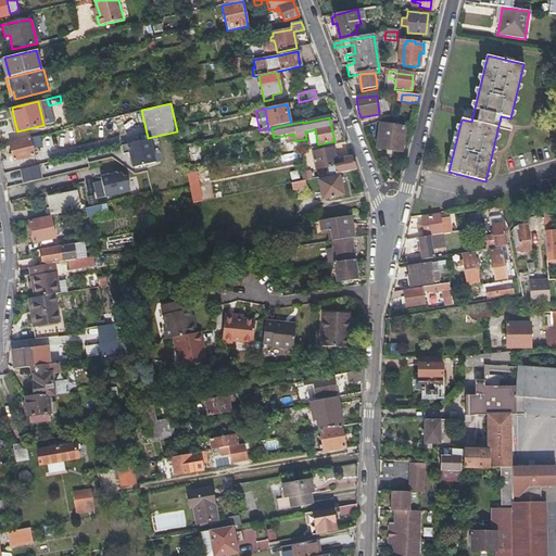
[(381,124),(379,136),(378,148),(397,151),(401,126),(381,124)]
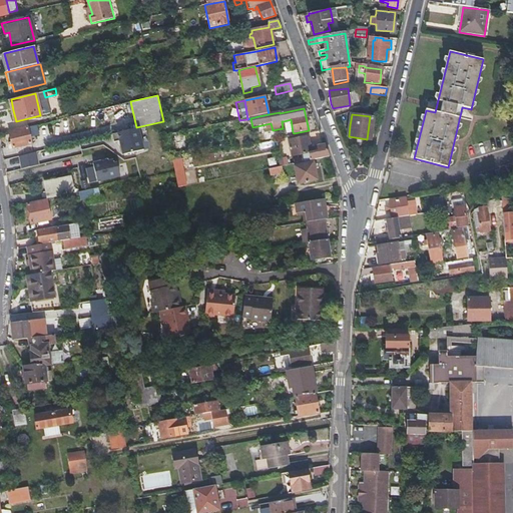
[(173,119),(162,122),(164,129),(168,128),(170,134),(177,132),(173,119)]
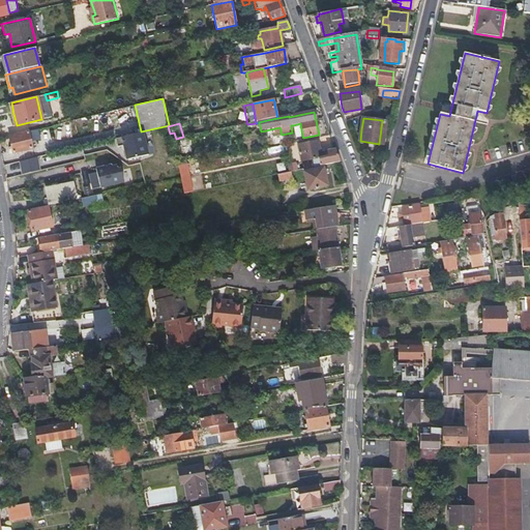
[(302,137),(300,123),(293,125),(295,139),(302,137)]
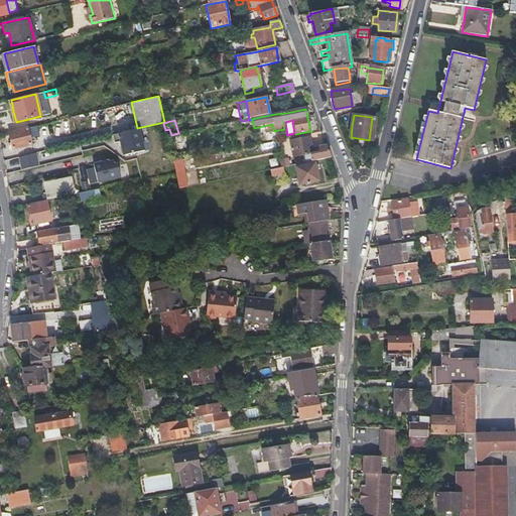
[(14,152),(22,150),(30,148),(29,145),(32,145),(28,128),(10,133),(14,152)]
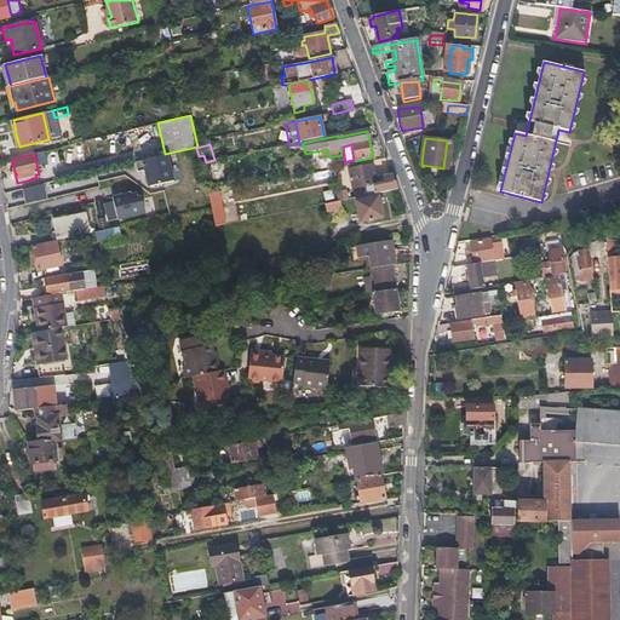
[(168,154),(143,160),(149,185),(174,179),(168,154)]
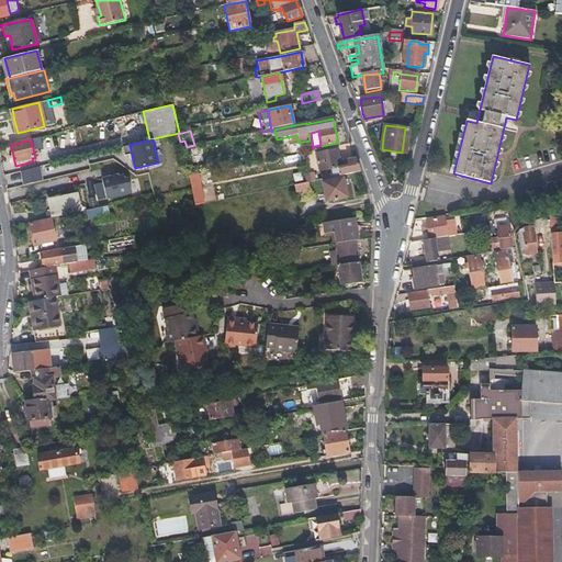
[(202,146),(189,148),(192,164),(204,160),(202,146)]
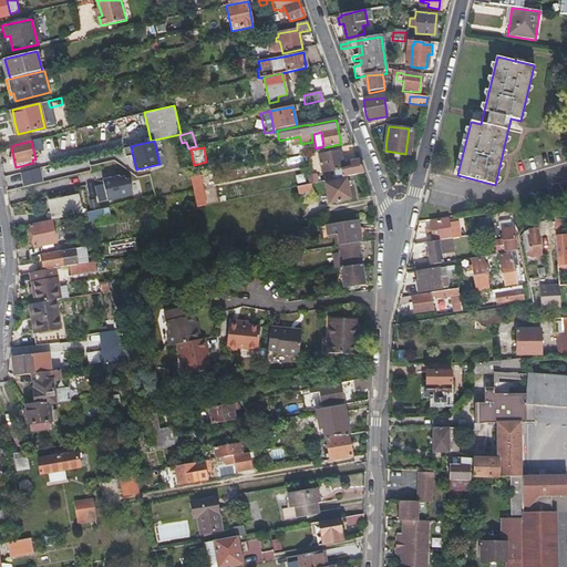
[(48,167),(49,167),(68,163),(64,151),(45,155),(48,167)]
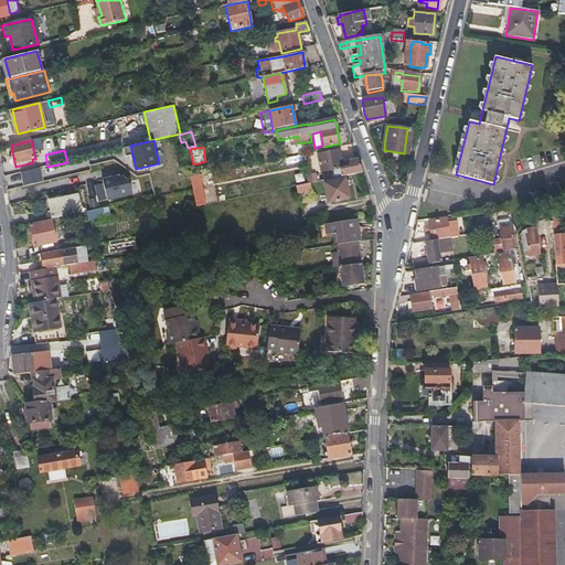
[(318,176),(318,174),(318,173),(309,176),(310,183),(319,181),(319,182),(361,173),(356,159),(349,161),(350,168),(342,169),(338,150),(321,155),(326,173),(318,176)]
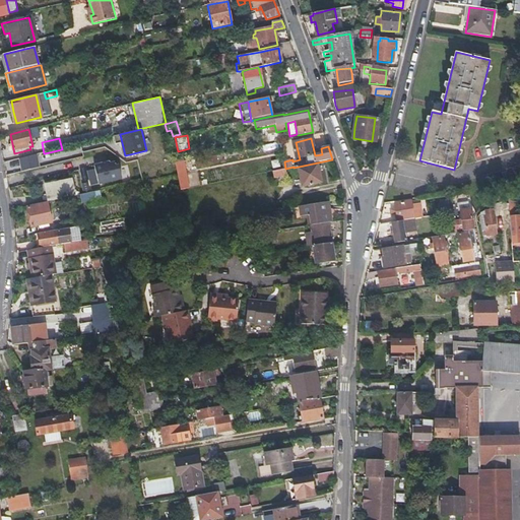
[(45,153),(46,153),(46,154),(25,159),(30,180),(51,176),(47,160),(65,156),(63,148),(62,149),(45,153)]
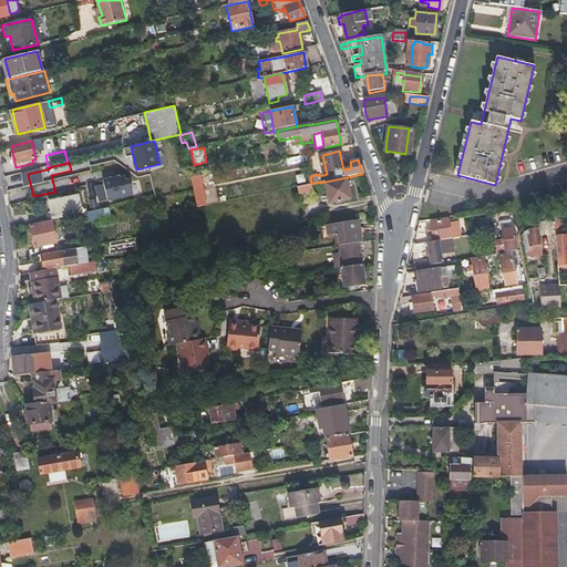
[(99,202),(132,195),(129,174),(94,182),(99,202)]
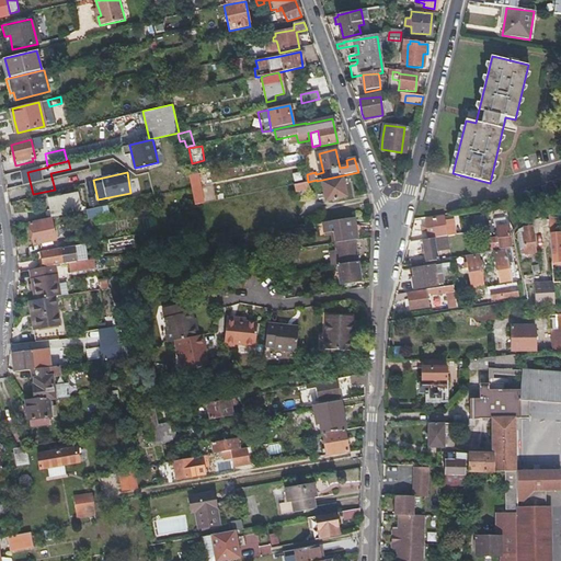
[(192,190),(193,198),(195,207),(203,205),(197,176),(189,179),(192,190)]
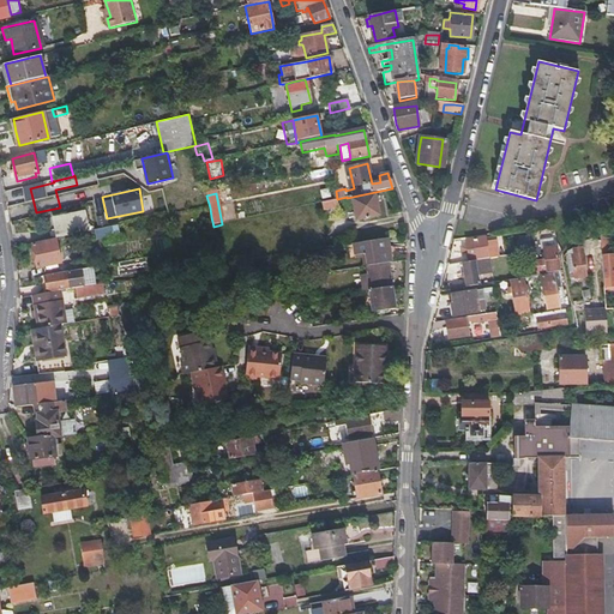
[(357,221),(368,218),(379,216),(374,196),(353,200),(356,212),(356,218),(357,221)]
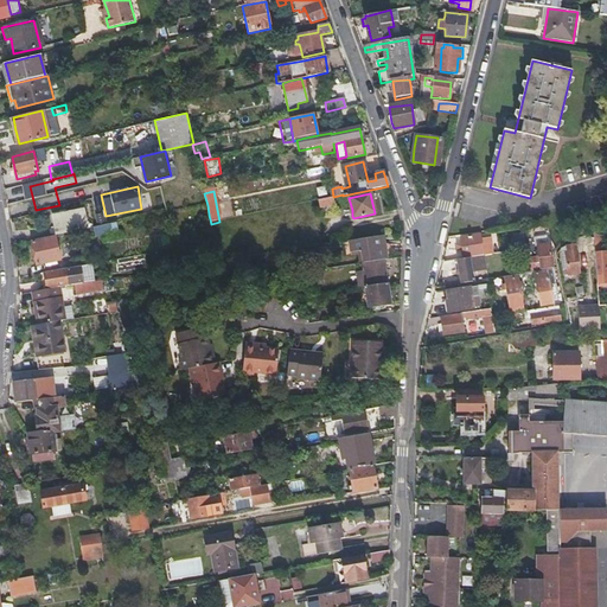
[(318,202),(319,205),(320,209),(342,204),(340,197),(318,202)]
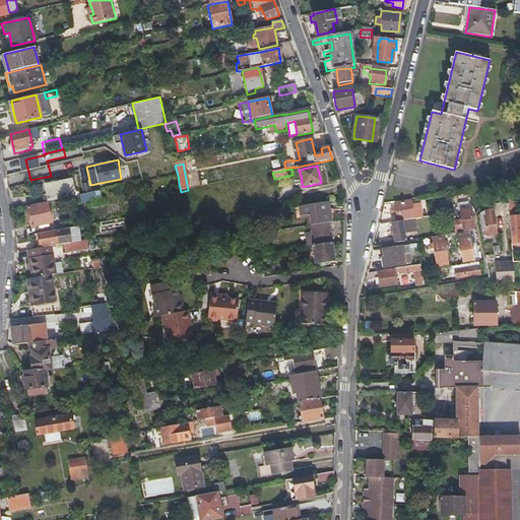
[(57,182),(57,181),(57,180),(51,181),(52,182),(47,183),(51,201),(74,197),(70,180),(57,182)]
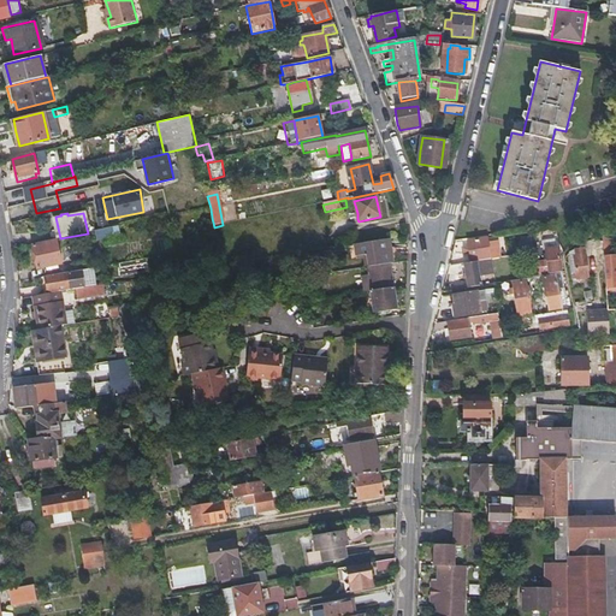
[(96,231),(98,236),(99,241),(120,236),(119,226),(96,231)]
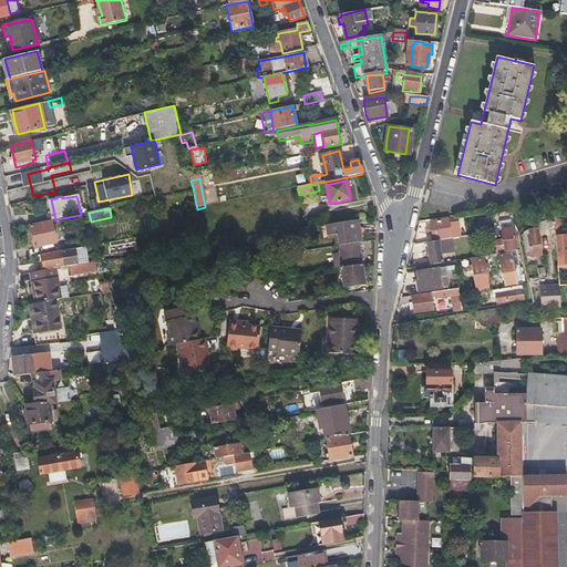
[(490,217),(480,217),(480,233),(491,233),(490,217)]
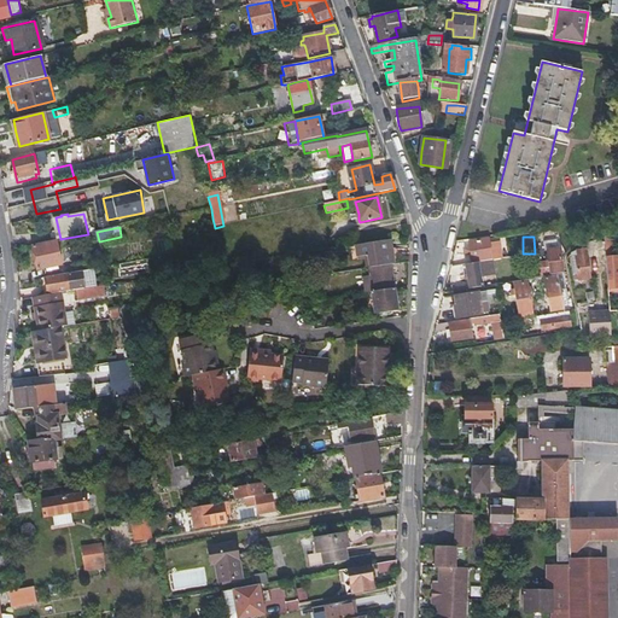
[(471,243),(474,263),(493,261),(502,258),(499,242),(490,244),(489,239),(471,243)]
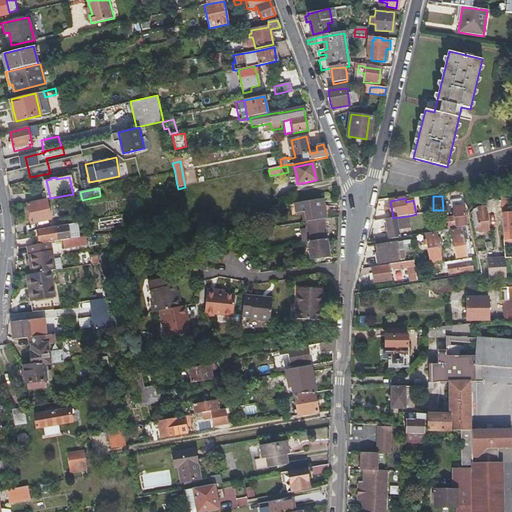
[(501,198),(502,213),(504,240),(511,239),(511,213),(509,213),(509,199),(501,198)]
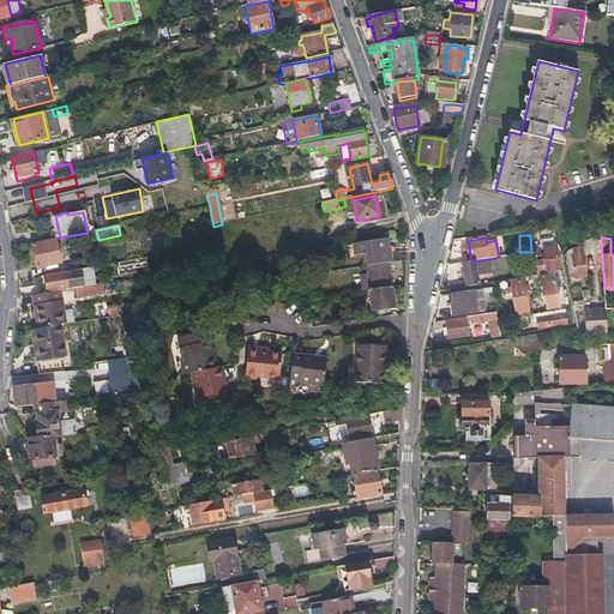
[(368,266),(389,263),(392,263),(387,239),(354,244),(356,256),(366,253),(368,266)]
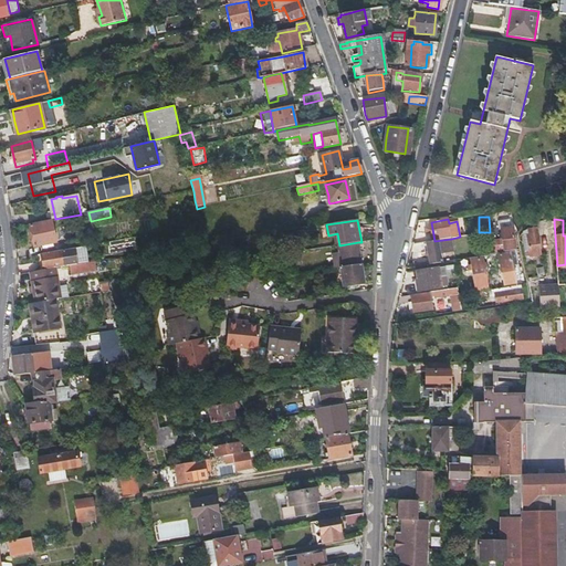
[(502,221),(503,229),(513,227),(512,220),(502,221)]
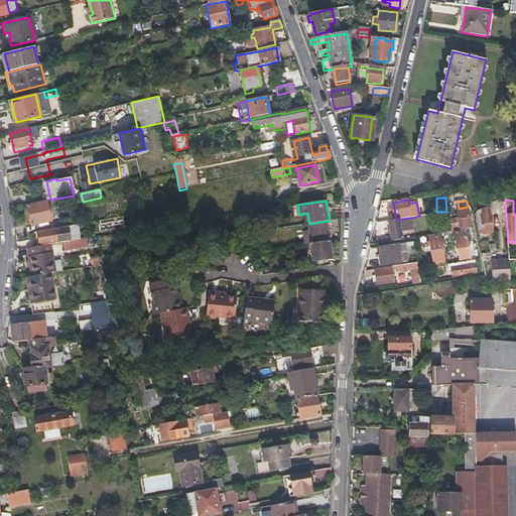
[(51,221),(49,212),(47,202),(27,206),(31,225),(51,221)]
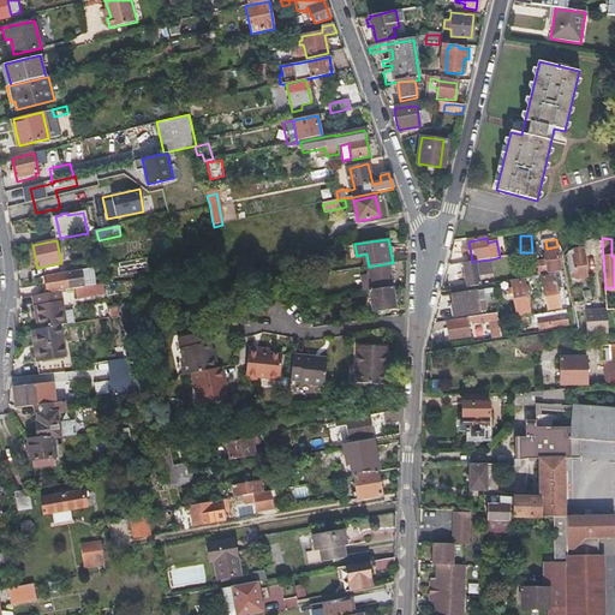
[(561,272),(560,260),(557,246),(547,249),(551,274),(561,272)]
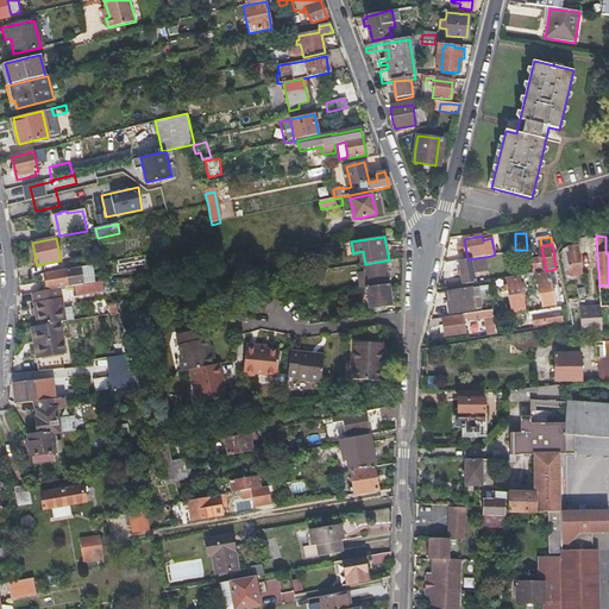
[(583,275),(581,263),(578,246),(570,248),(571,255),(570,255),(572,269),(569,270),(570,277),(583,275)]
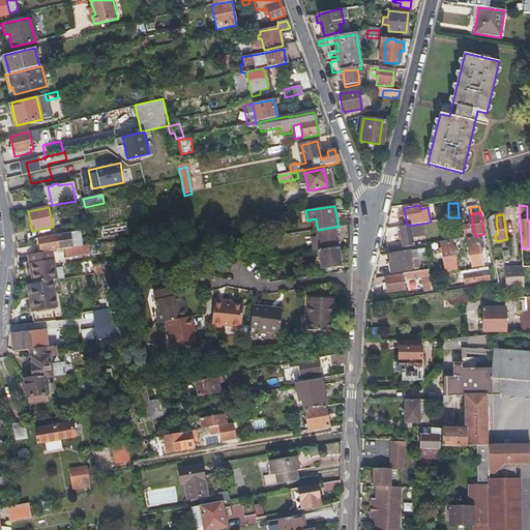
[(64,232),(70,231),(78,229),(77,224),(63,226),(64,232)]
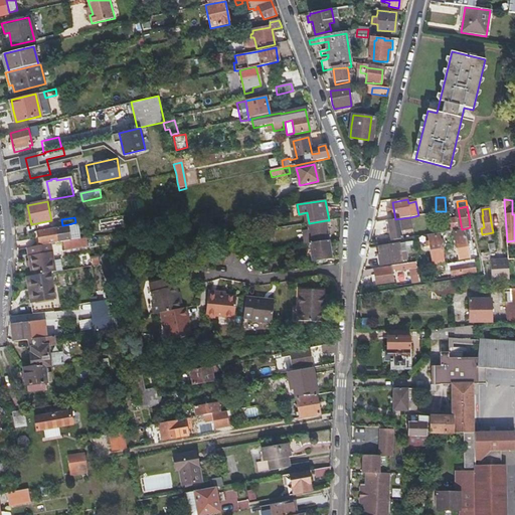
[(410,217),(395,219),(389,220),(389,222),(385,223),(386,229),(390,229),(392,240),(403,238),(402,230),(405,230),(404,227),(408,226),(408,223),(411,222),(410,217)]
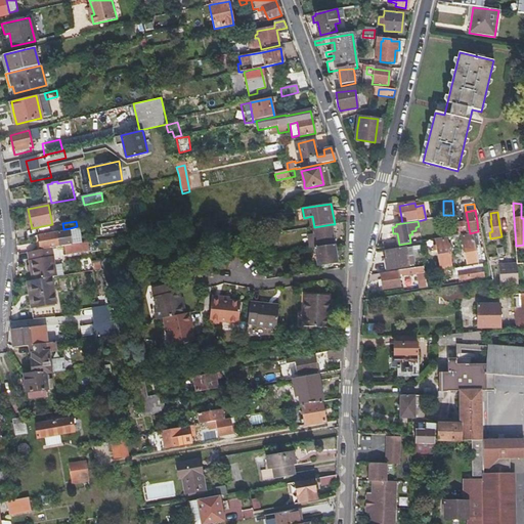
[(314,227),(313,227),(315,235),(309,236),(310,243),(316,242),(317,248),(335,246),(332,224),(314,227)]
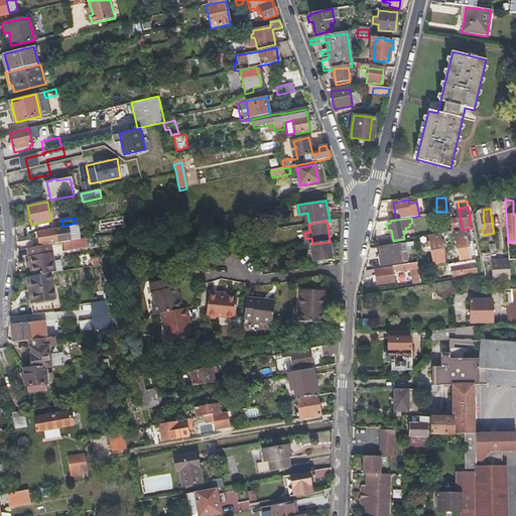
[(71,242),(68,227),(37,232),(38,238),(40,247),(50,245),(63,243),(71,242)]
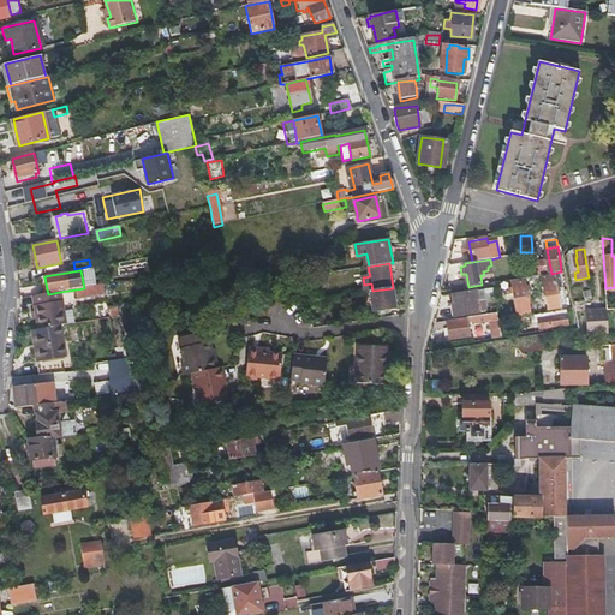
[(562,287),(561,288),(559,288),(556,275),(544,276),(549,309),(561,306),(561,300),(565,299),(562,287)]
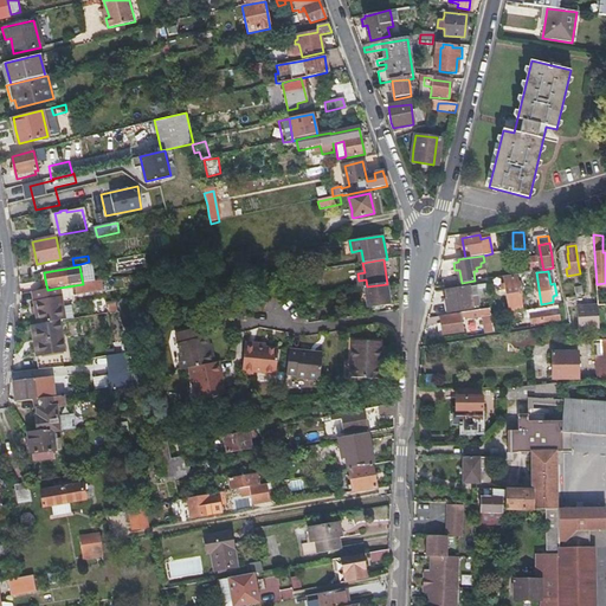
[(313,285),(316,285),(321,284),(318,272),(310,274),(313,285)]
